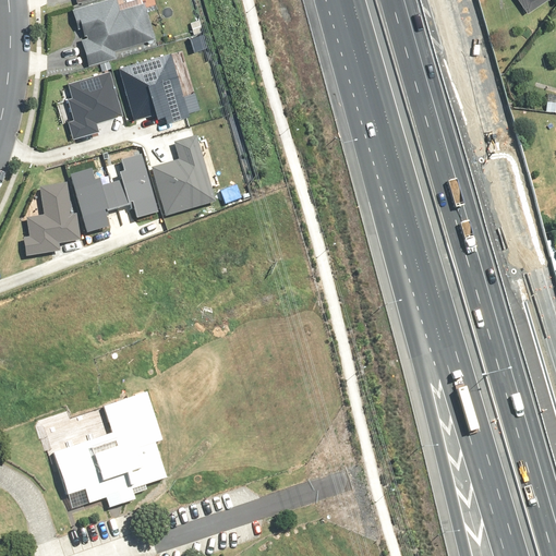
[(98,0),(71,9),(74,21),(80,20),(84,36),(81,37),(88,65),(116,57),(115,50),(157,38),(146,2),(122,10),(119,0),(98,0)]
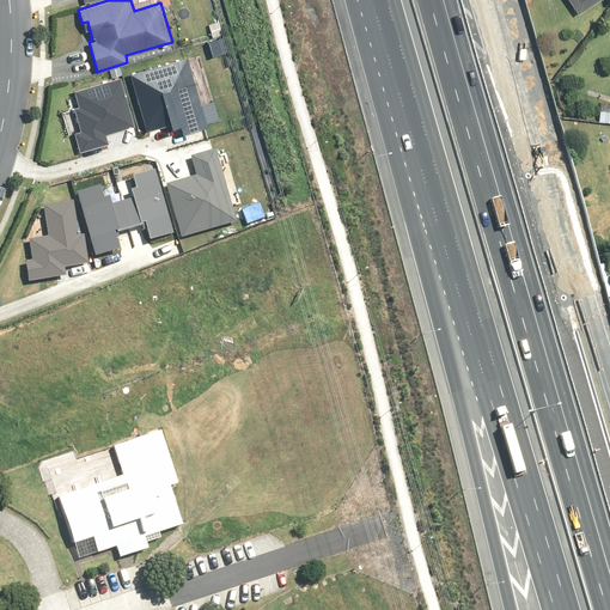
[(569,0),(579,13),(597,0),(569,0)]
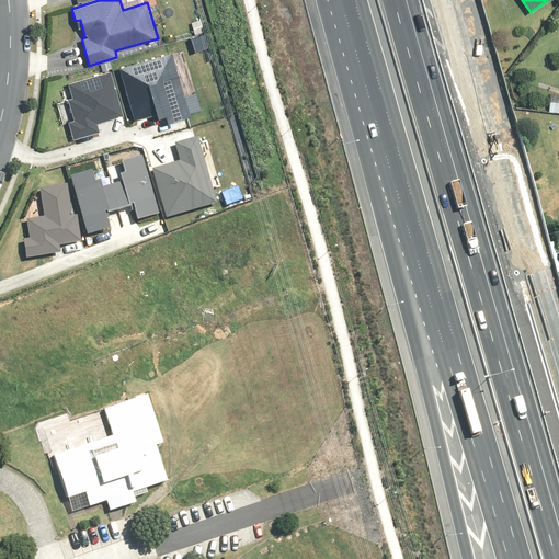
[(173,53),(124,66),(134,106),(153,102),(158,118),(189,111),(173,53)]
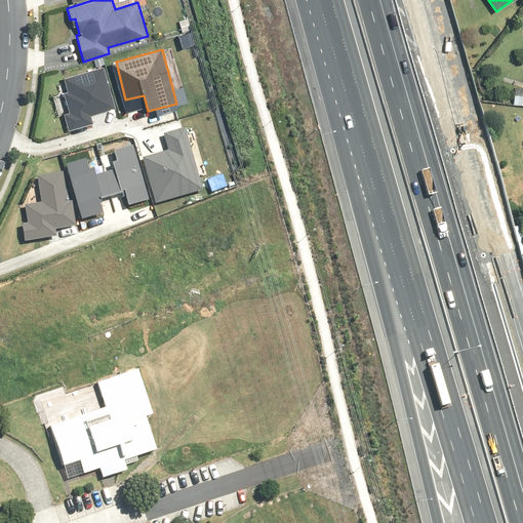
[(117,108),(104,66),(64,77),(68,90),(64,91),(70,111),(63,113),(68,130),(91,122),(89,116),(117,108)]
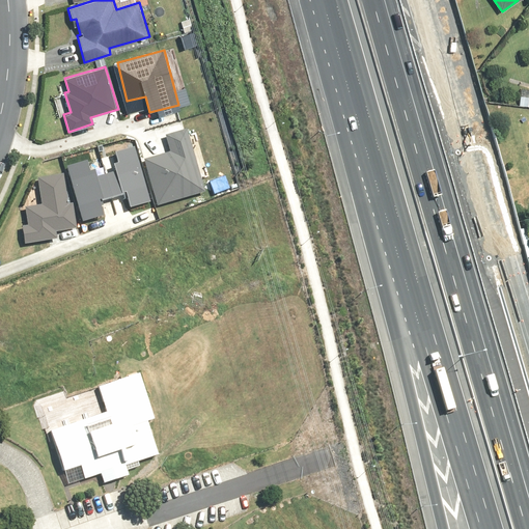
[(169,151),(140,160),(152,204),(207,189),(189,124),(163,132),(169,151)]
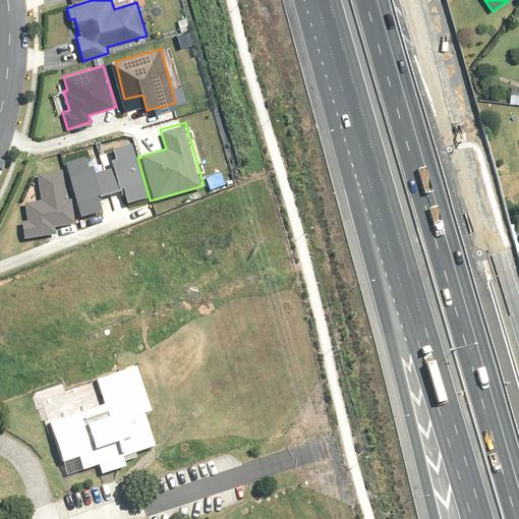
[(84,159),(64,165),(81,219),(99,214),(95,200),(123,192),(127,206),(150,200),(137,157),(133,142),(113,149),(116,159),(111,160),(113,167),(94,173),(92,167),(88,168),(84,159)]
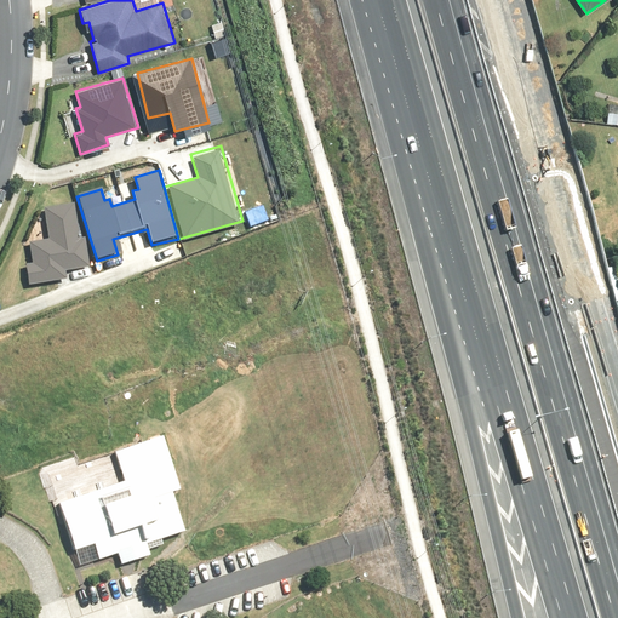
[(75,204),(45,207),(49,239),(30,240),(33,261),(26,262),(28,284),(64,280),(63,269),(89,267),(85,236),(79,238),(75,204)]
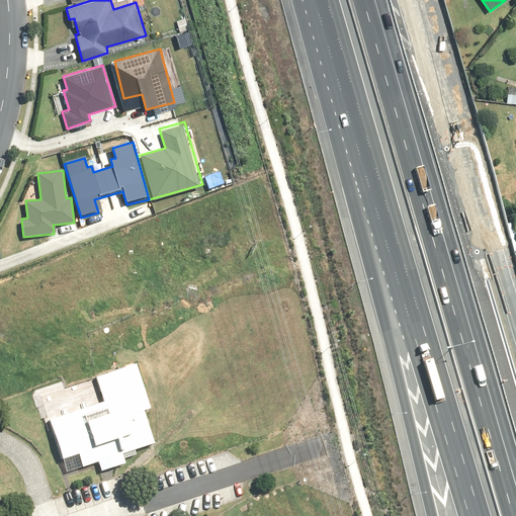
[(49,420),(68,475),(100,462),(103,470),(125,462),(122,453),(154,442),(144,414),(154,410),(138,365),(97,380),(104,400),(49,420)]
